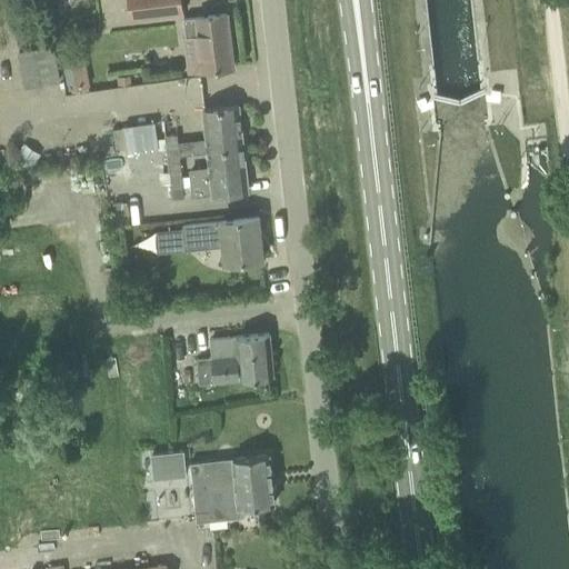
[(127,0),(130,20),(167,16),(165,0),(127,0)]
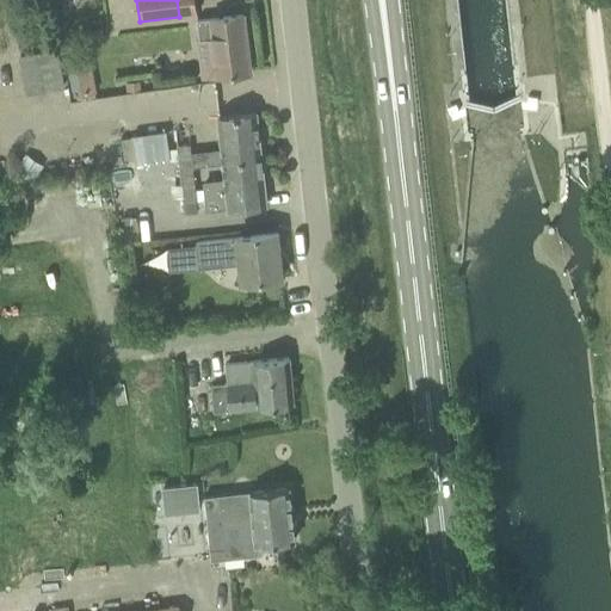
[(199,78),(227,74),(250,72),(242,13),(197,19),(199,37),(213,36),(214,45),(196,48),(199,78)]
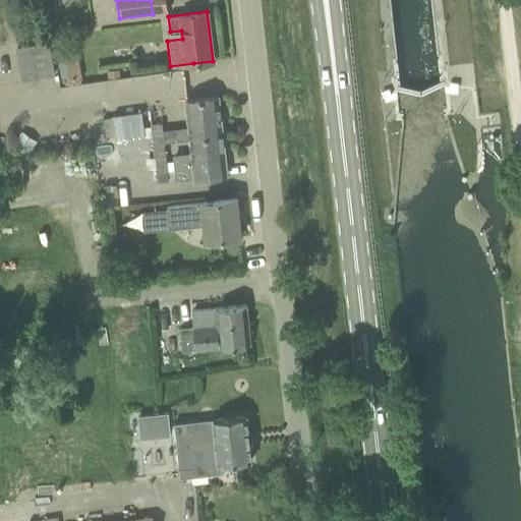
[(58,57),(63,83),(82,79),(76,53),(58,57)]
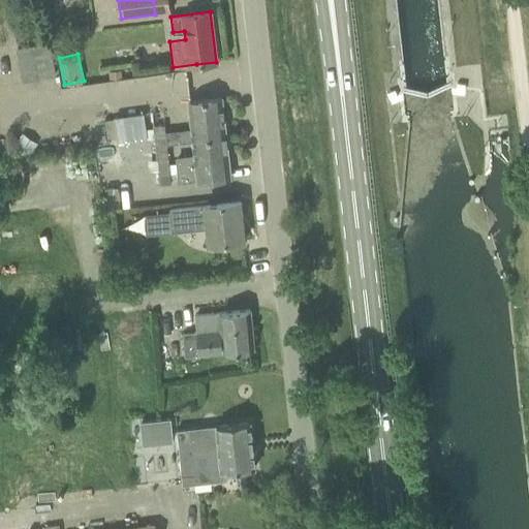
[(110,71),(111,82),(123,80),(122,70),(110,71)]
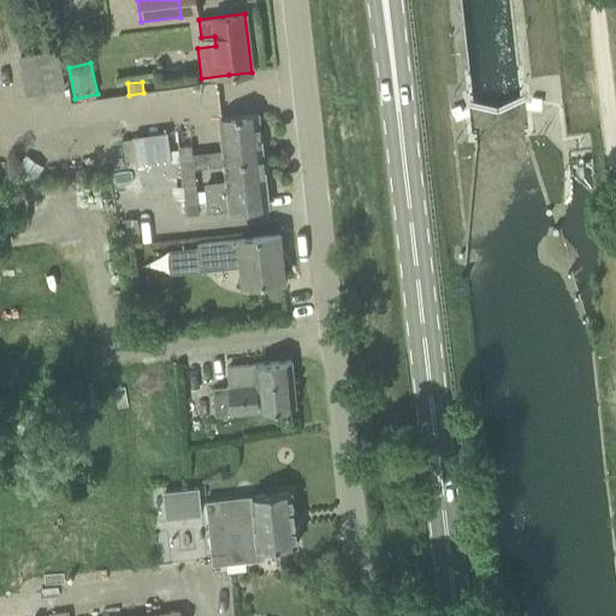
[(194,169),(225,165),(264,161),(258,114),(220,118),(224,149),(193,154),(191,144),(177,147),(178,149),(181,171),(194,169)]
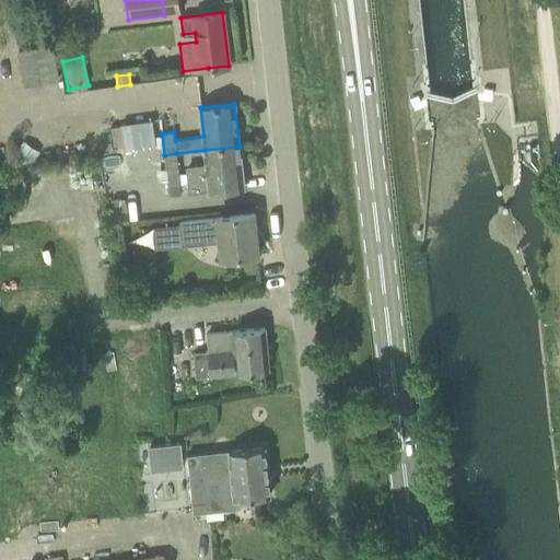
[(152,119),(120,124),(125,149),(155,144),(152,119)]
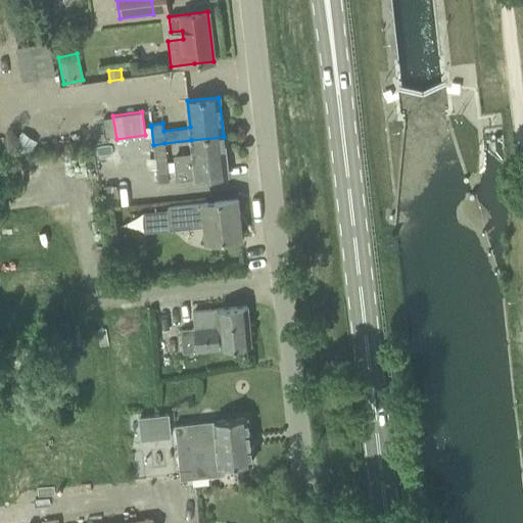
[(27,154),(36,142),(22,133),(14,145),(27,154)]
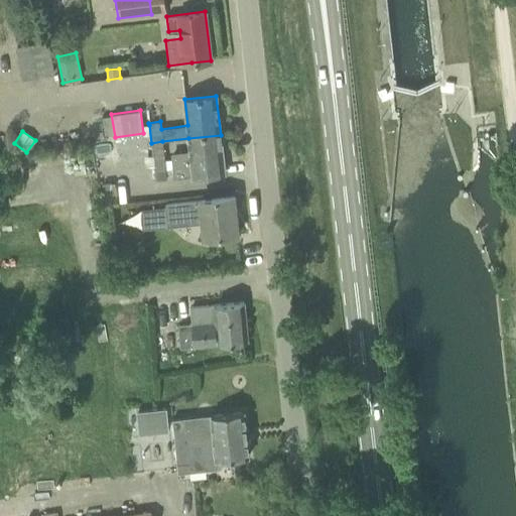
[(221,135),(188,138),(189,150),(170,153),(171,163),(223,157),(221,135)]
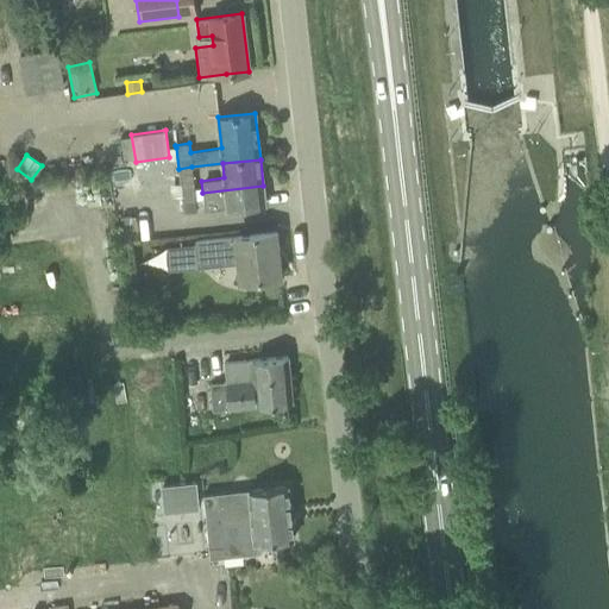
[(195,200),(192,167),(179,169),(182,201),(195,200)]
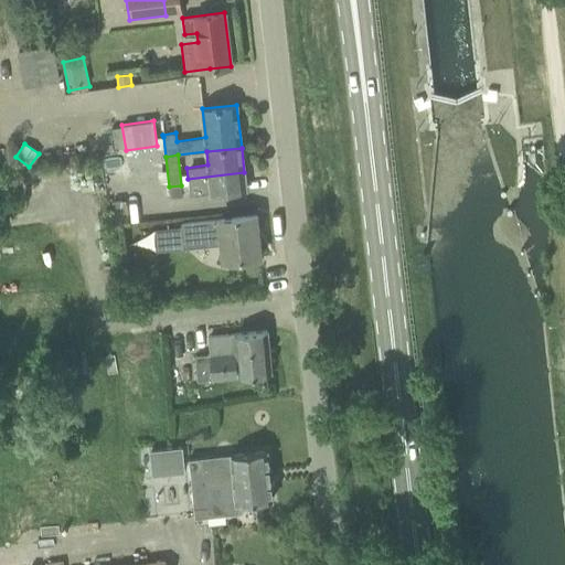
[(188,179),(189,193),(211,191),(211,193),(246,189),(244,172),(188,179)]
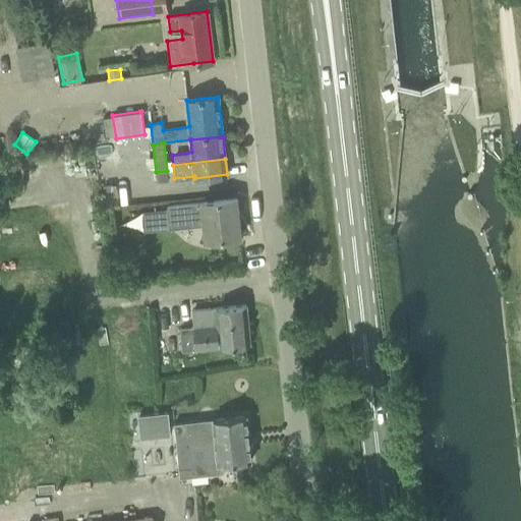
[(224,238),(240,237),(236,198),(216,200),(167,206),(169,228),(204,225),(206,240),(208,240),(208,245),(224,244),(224,238)]
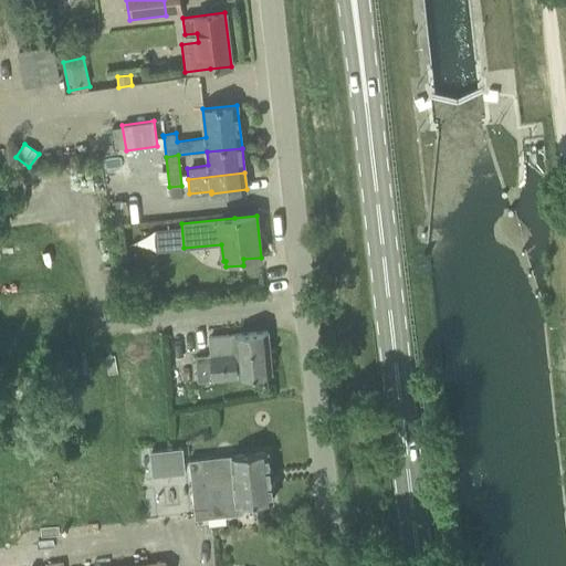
[(272,374),(268,331),(210,336),(211,355),(195,356),(198,381),(272,374)]
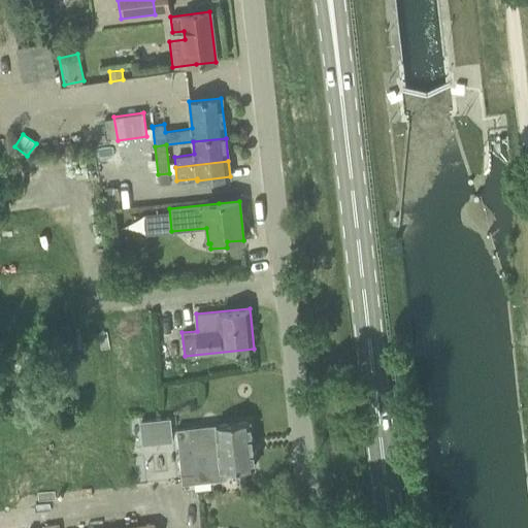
[(170,418),(140,421),(142,443),(172,441),(170,418)]
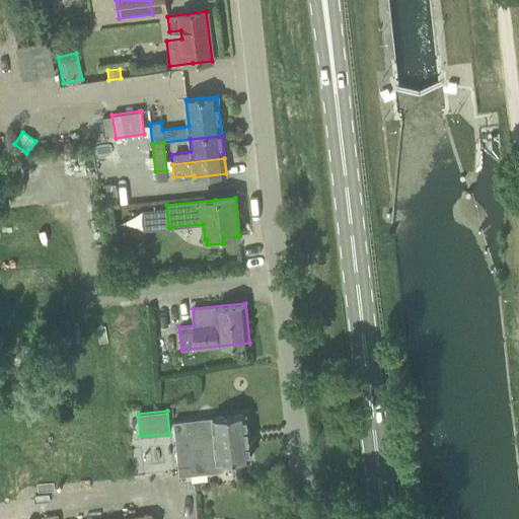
[(173,421),(175,444),(247,436),(245,414),(173,421)]
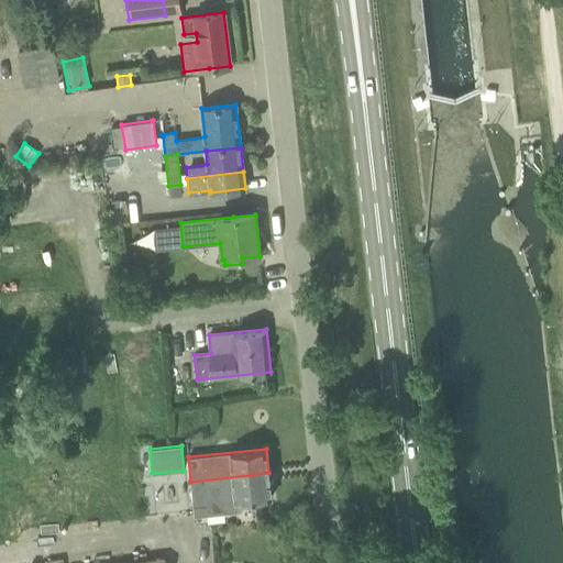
[(268,473),(190,482),(194,516),(238,511),(236,501),(271,497),(268,473)]
